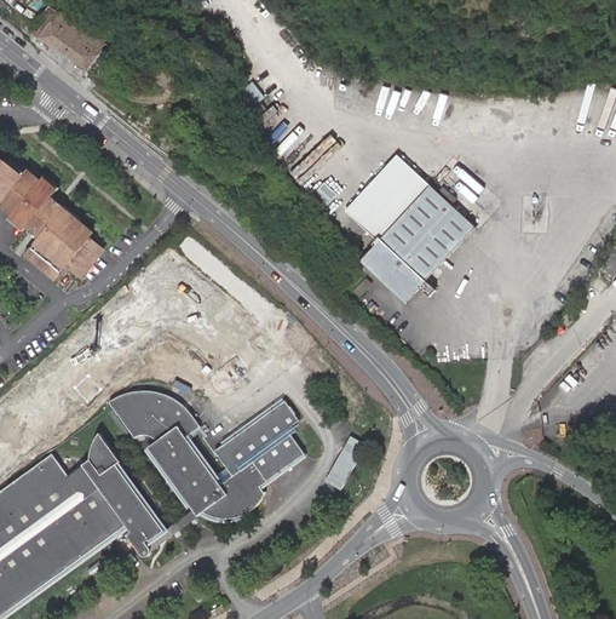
[(86,69),(103,44),(49,4),(46,4),(40,0),(28,0),(27,3),(40,12),(30,29),(86,69)]
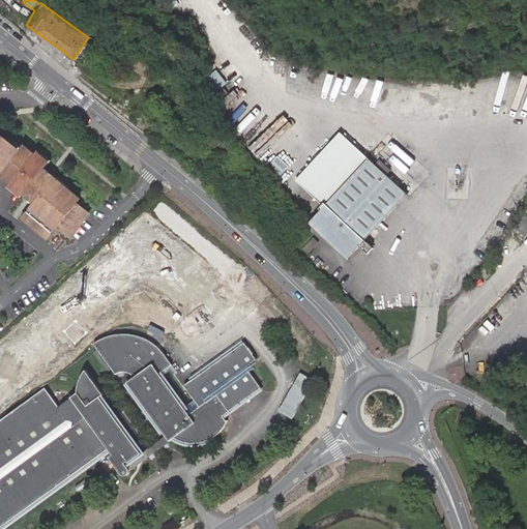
[(124,63),(130,54),(105,43),(103,48),(124,63)]
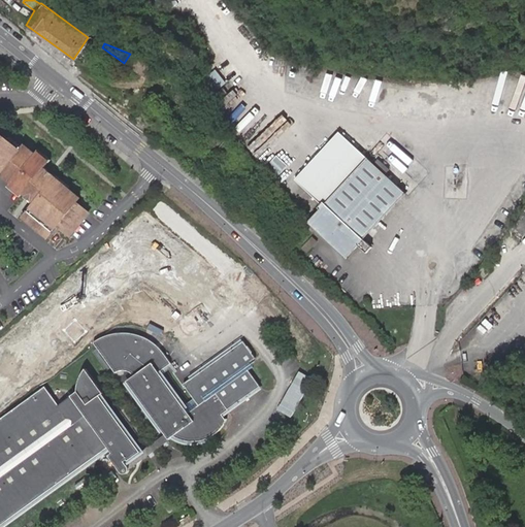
[(221,83),(211,71),(203,78),(212,89),(221,83)]
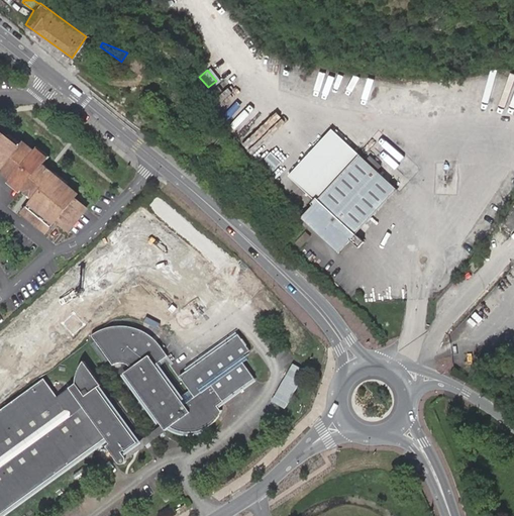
[(0,167),(9,174),(6,176),(18,187),(27,176),(30,178),(36,171),(34,169),(40,161),(44,157),(33,147),(32,148),(28,144),(27,146),(22,142),(23,140),(21,138),(18,141),(15,145),(4,135),(5,134),(0,129),(0,167)]
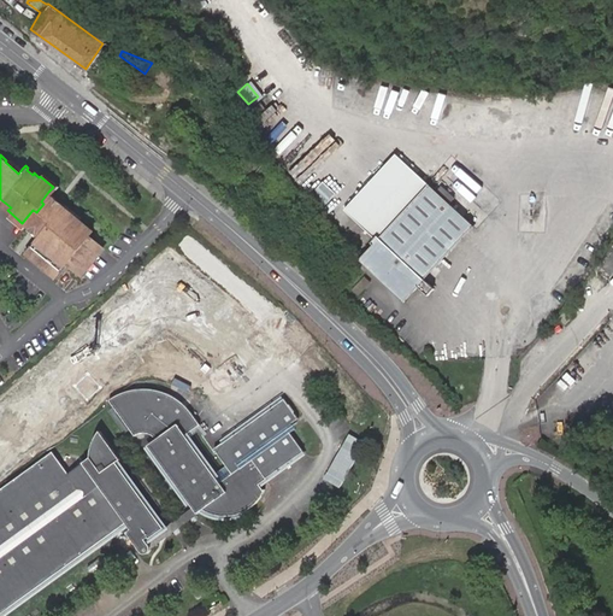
[(9,157),(6,160),(5,162),(18,174),(22,169),(9,157)]
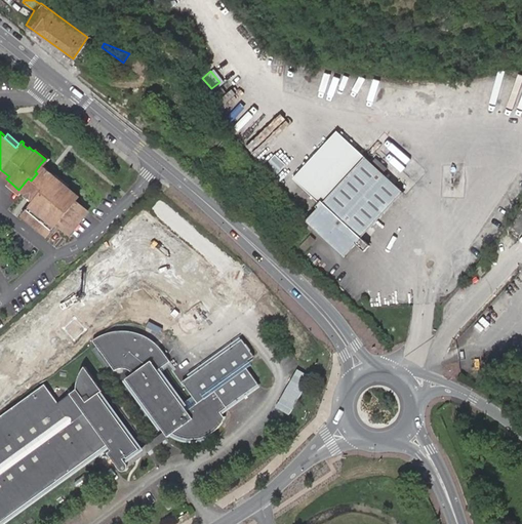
[(37,146),(34,150),(45,159),(48,156),(37,146)]
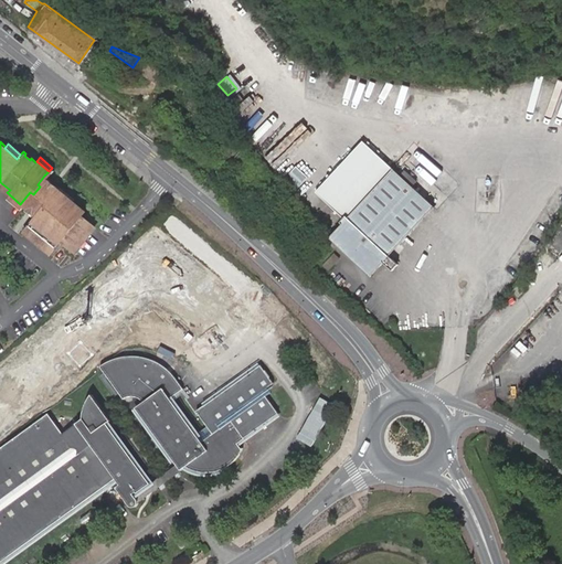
[(386,255),(432,206),(390,169),(345,217),(342,215),(337,222),(339,223),(327,236),(368,275),(380,262),(389,270),(395,264),(386,255)]
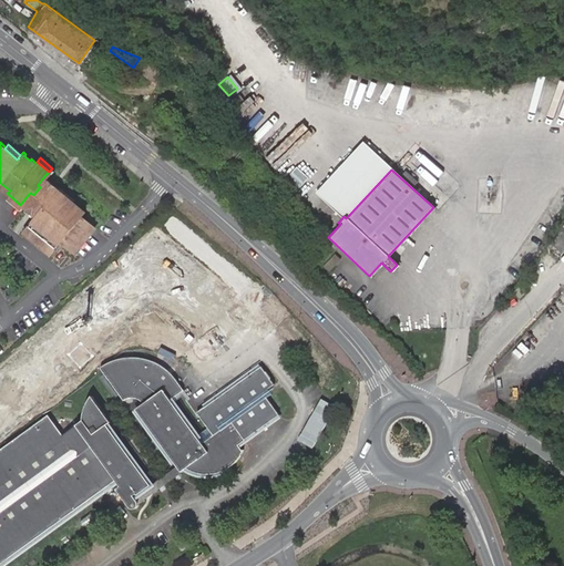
[(52,183),(44,176),(38,185),(40,187),(33,195),(30,193),(20,205),(19,206),(29,214),(32,217),(55,189),(58,187),(52,183)]
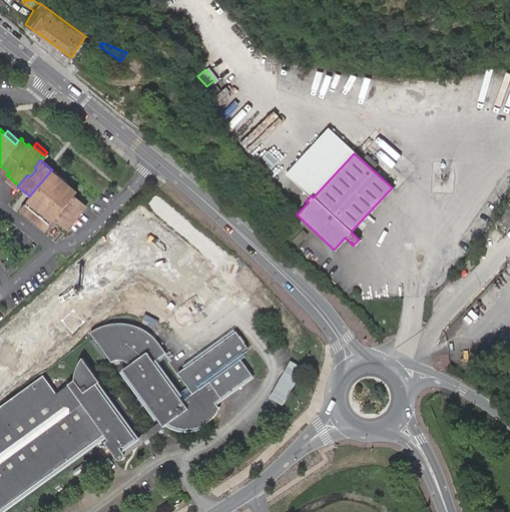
[(53,168),(52,169),(50,171),(62,181),(63,180),(65,178),(53,168)]
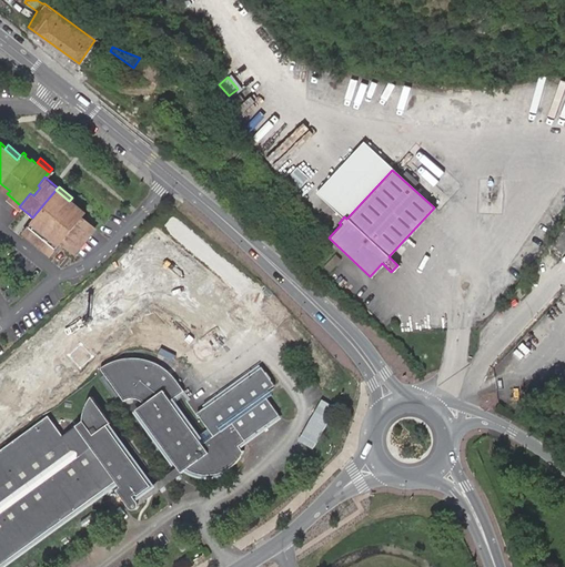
[(69,201),(56,190),(32,218),(20,230),(28,236),(32,232),(44,242),(39,246),(47,253),(58,241),(68,250),(79,238),(90,225),(78,215),(82,210),(79,208),(78,209),(72,204),(73,203),(70,200),(69,201)]
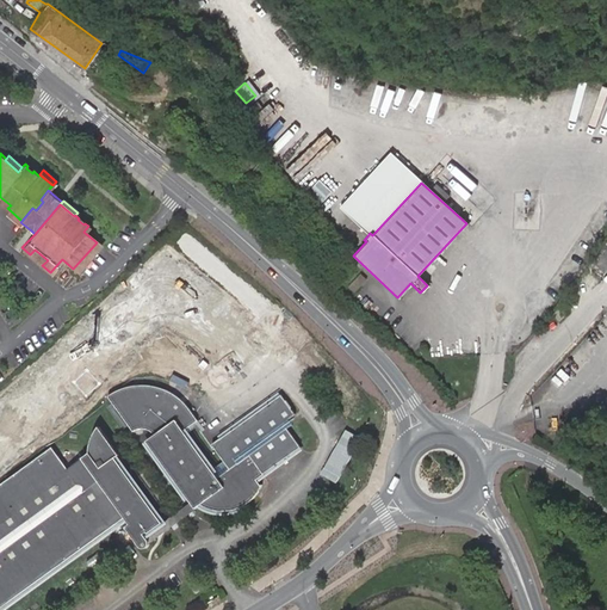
[(20,222),(22,221),(7,208),(5,213),(18,225),(20,222)]
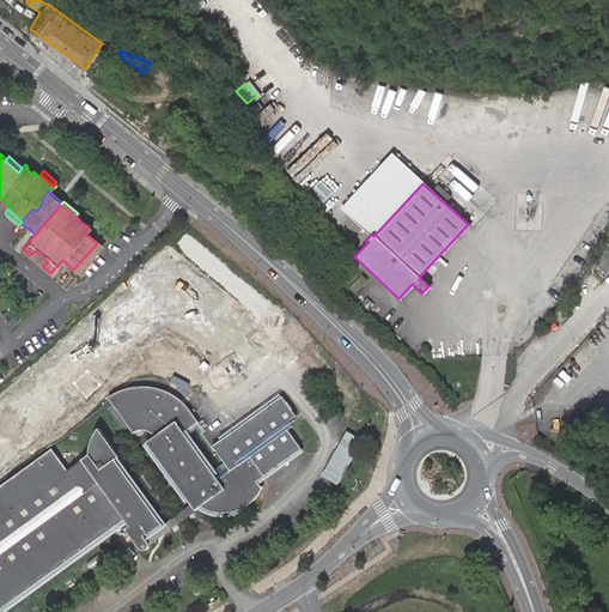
[(30,255),(42,266),(48,261),(35,250),(30,255)]
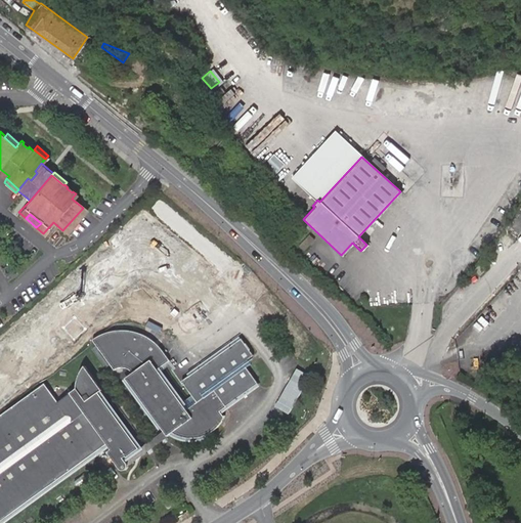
[(76,221),(73,219),(62,230),(66,233),(76,221)]
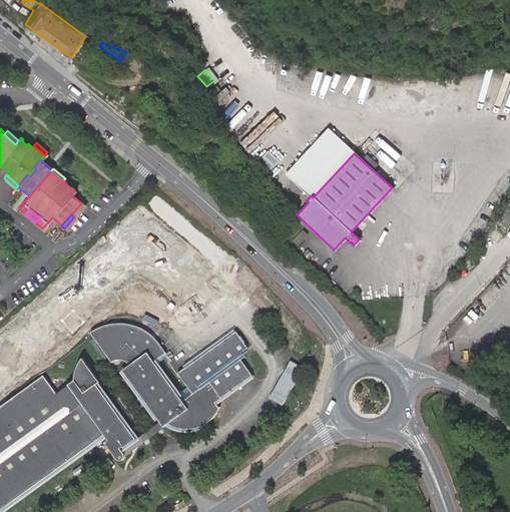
[(72,296),(85,289),(78,276),(65,284),(72,296)]
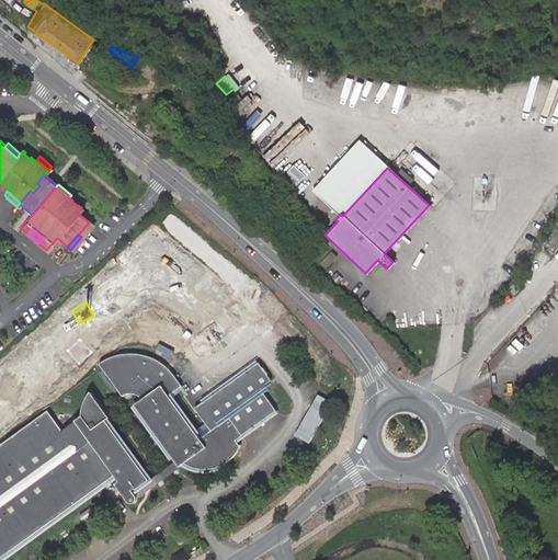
[(106,357),(98,361),(120,393),(124,391),(129,390),(134,390),(139,392),(141,397),(135,403),(178,464),(182,461),(185,464),(189,465),(194,467),(201,468),(208,467),(214,466),(219,464),(225,461),(230,457),(236,450),(238,445),(234,438),(274,409),(260,390),(269,383),(269,378),(257,361),(194,406),(209,430),(201,435),(169,392),(179,385),(177,380),(170,370),(158,360),(147,355),(138,353),(129,352),(120,352),(112,354),(106,357)]
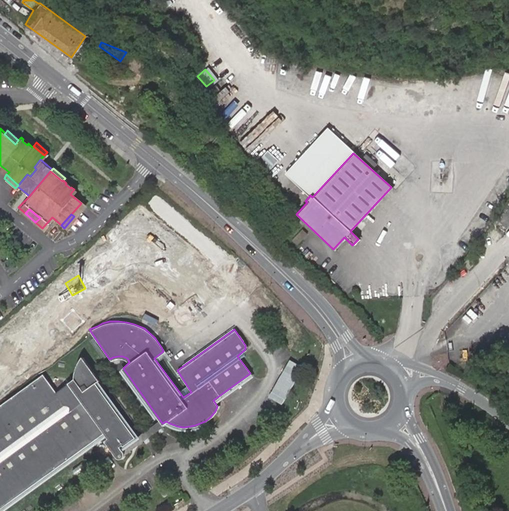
[(137,436),(81,356),(77,362),(75,369),(74,377),(55,391),(42,374),(0,404),(0,506),(102,432),(107,439),(103,440),(116,457),(119,457),(122,455),(123,453),(119,446),(122,444),(137,436)]
